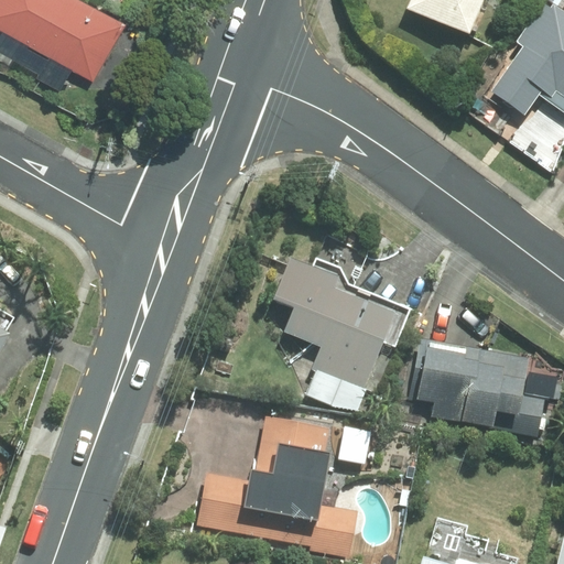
[(0,0),(0,30),(2,32),(0,36),(0,52),(39,74),(36,78),(60,91),(72,71),(93,83),(125,24),(80,0),(0,0)]
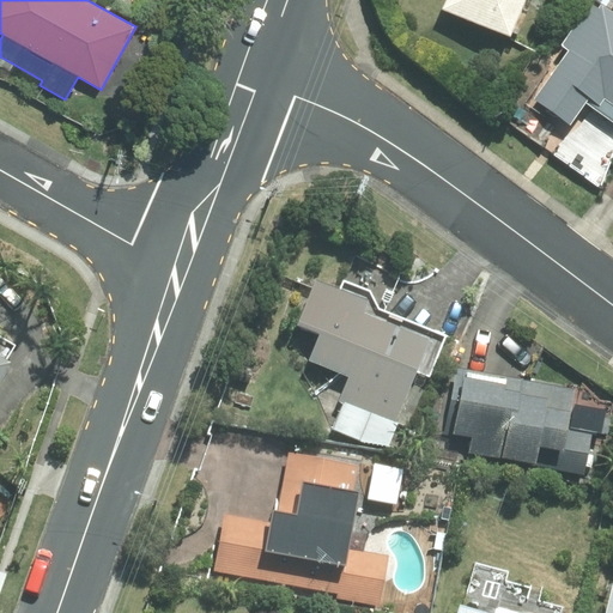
[(513,41),(529,0),(447,0),(443,10),(513,41)]
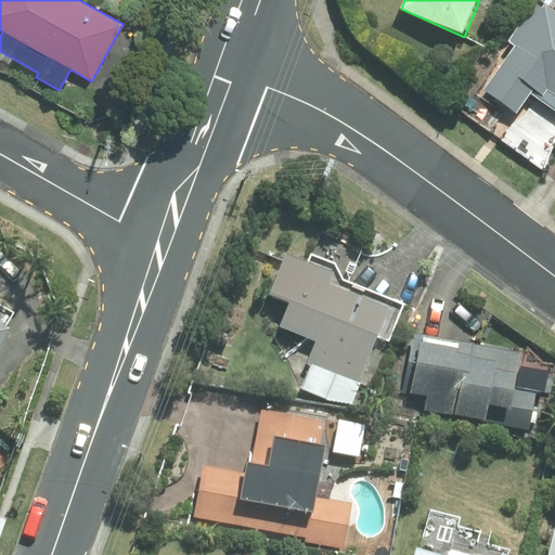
[(554,16),(541,7),(538,11),(533,8),(508,46),(513,49),(481,93),(516,116),(529,97),(554,114),(554,16)]
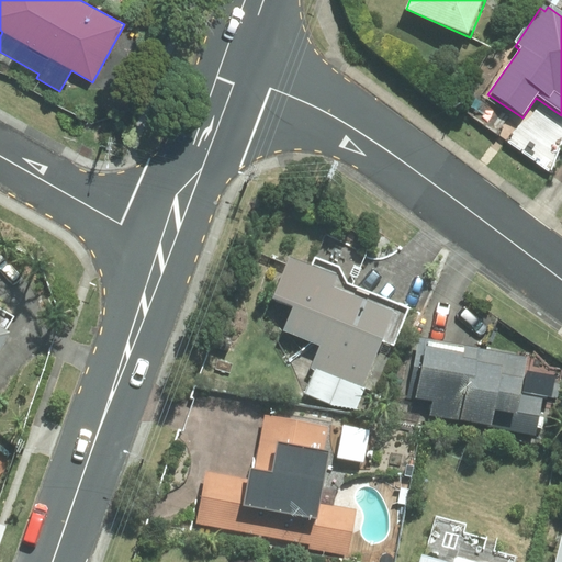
[(364,392),(395,314),(334,290),(339,278),(290,258),(273,300),(294,308),(284,332),(321,347),(311,370),(364,392)]
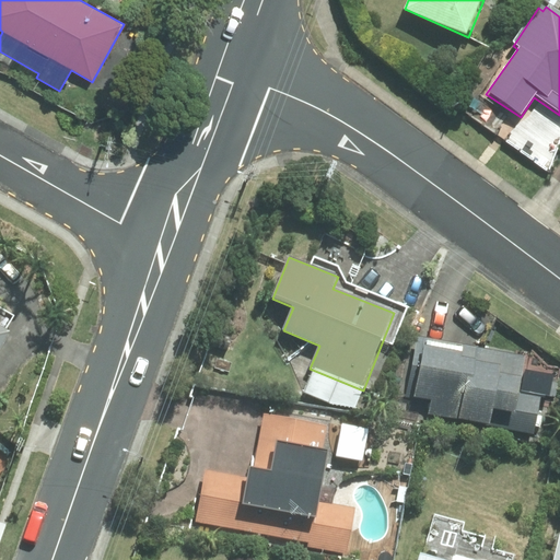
[(0,353),(11,334),(0,327),(0,353)]
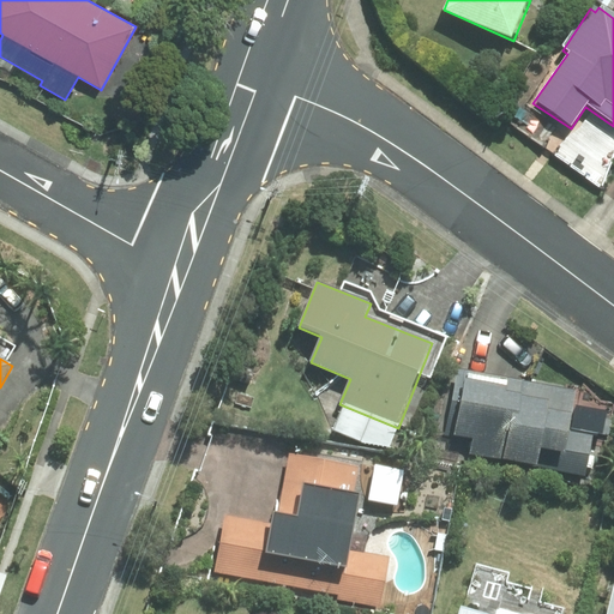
[(471,456),(587,477),(594,437),(571,432),(578,391),(459,369),(447,437),(474,441),(471,456)]
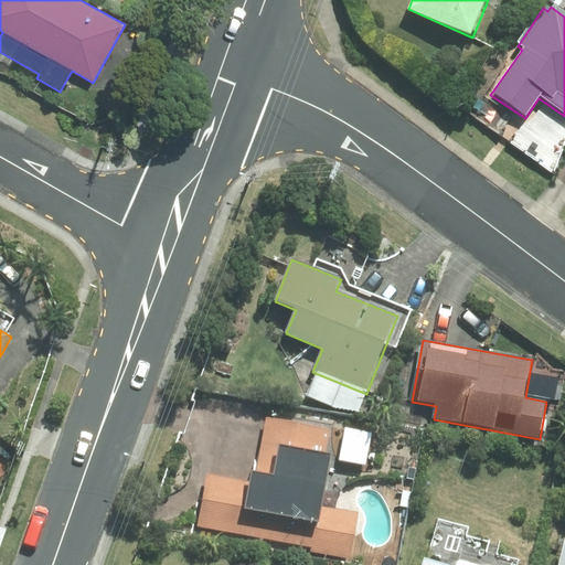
[(310,552),(350,558),(358,512),(324,507),(333,456),(326,455),(330,429),(266,417),(256,471),(254,471),(252,481),(206,473),(198,528),(311,547),(310,552)]
